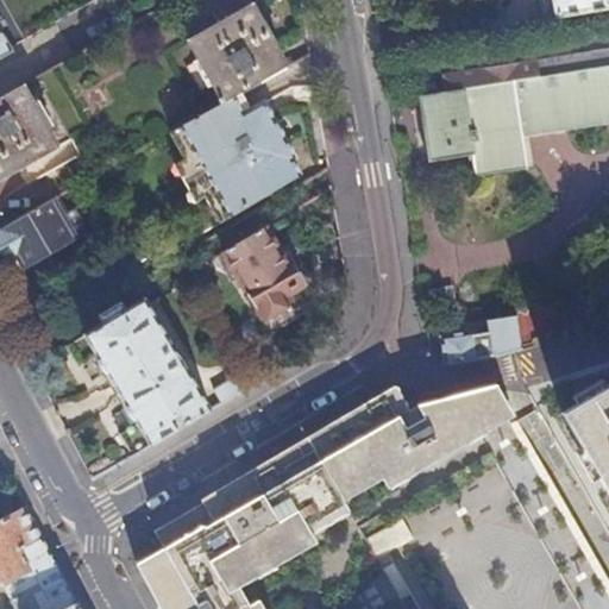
[(608,0),(554,0),(558,16),(608,6),(608,0)]
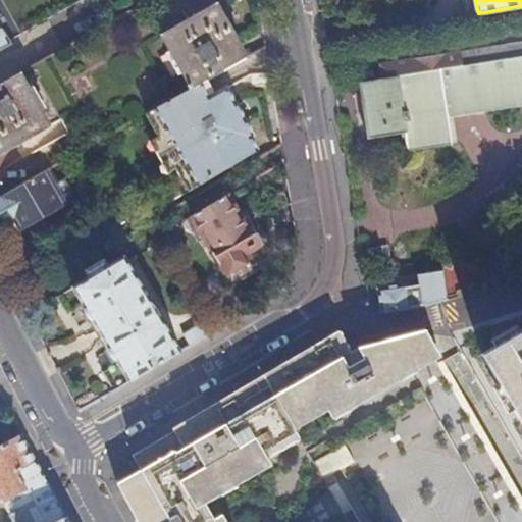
[(221,5),(168,35),(196,86),(202,82),(250,54),(221,5)]
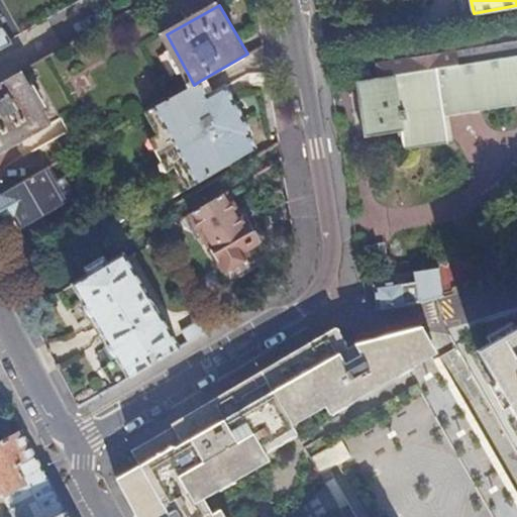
[(422,57),(378,64),(380,77),(449,66),(516,55),(516,41),(492,45),(422,57)]
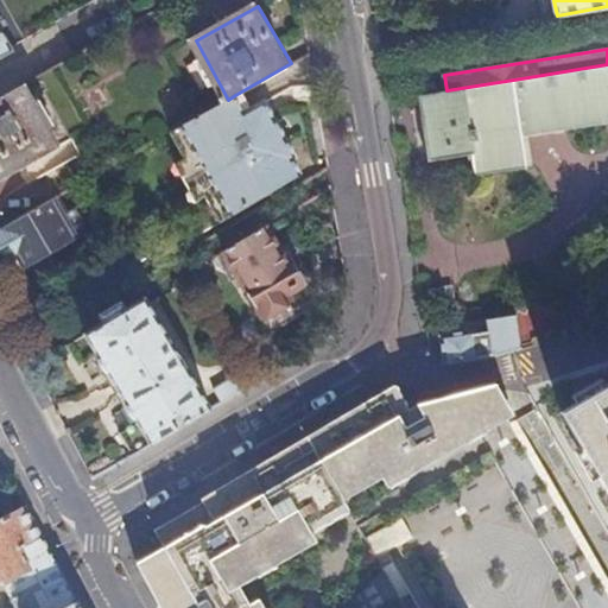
[(607,64),(529,77),(447,90),(420,95),(425,128),(467,121),(472,145),(524,137),(519,105),(601,90),(607,89),(607,64)]
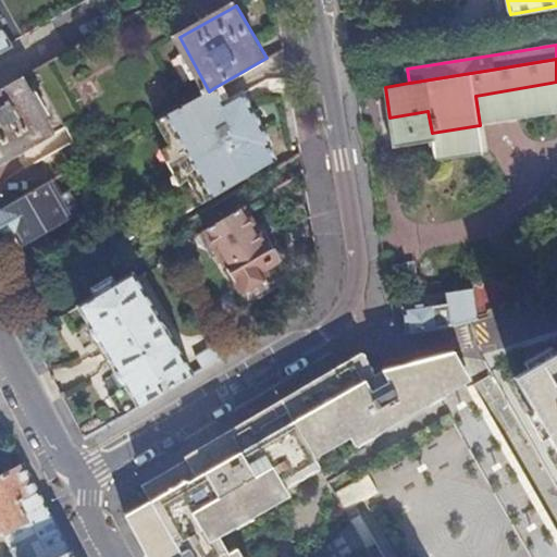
[(371,76),(355,78),(357,91),(373,88),(371,76)]
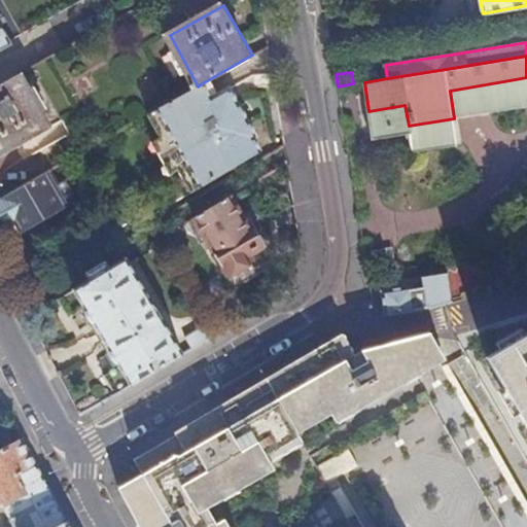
[(0,155),(51,127),(22,73),(0,84),(0,155)]
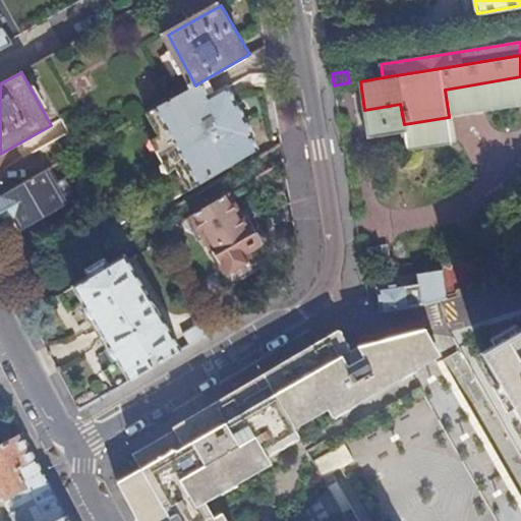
[(227,88),(210,97),(201,81),(195,85),(156,108),(166,126),(158,130),(181,172),(189,167),(198,183),(257,149),(249,135),(253,133),(227,88)]
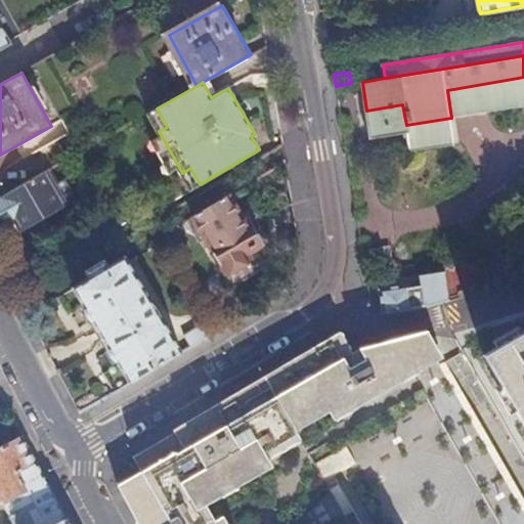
[(57,182),(50,169),(0,197),(0,226),(23,214),(28,223),(72,200),(61,180),(57,182)]
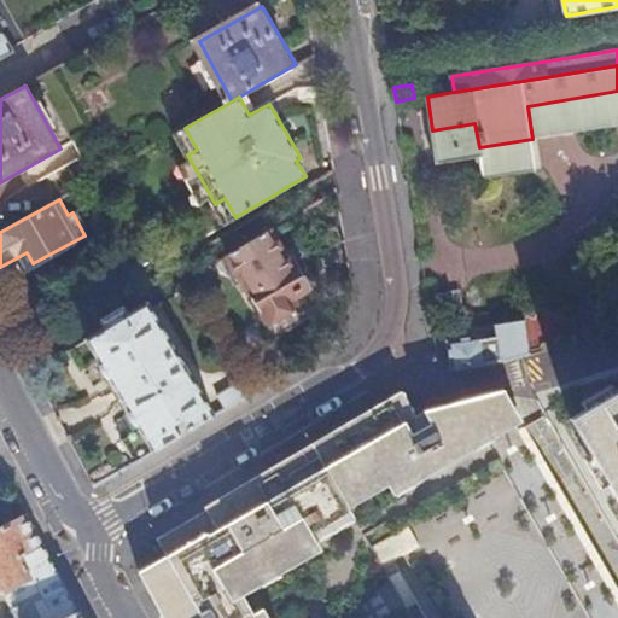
[(298,262),(291,266),(270,229),(228,255),(267,321),(293,307),(291,301),(313,287),(298,262)]
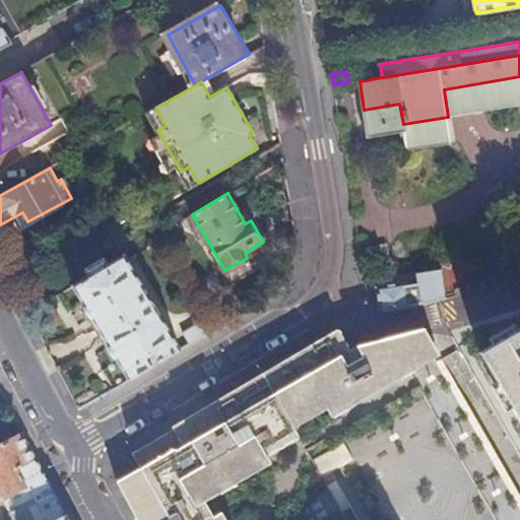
[(118,361),(103,370),(114,388),(180,349),(124,255),(57,296),(68,313),(84,304),(118,361)]
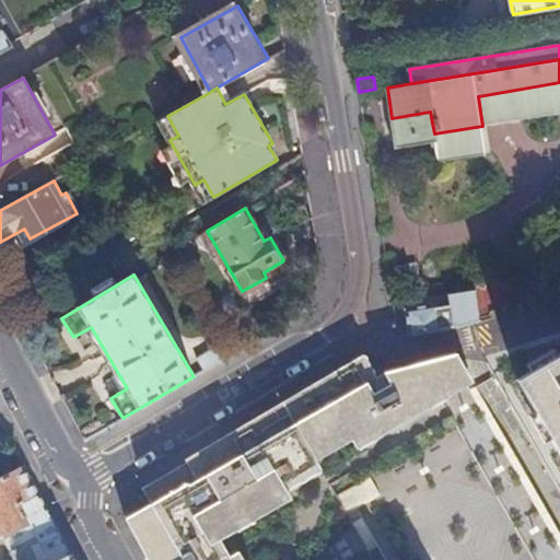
[(440,304),(406,308),(409,334),(469,326),(482,325),(478,292),(451,295),(453,305),(440,307),(440,304)]
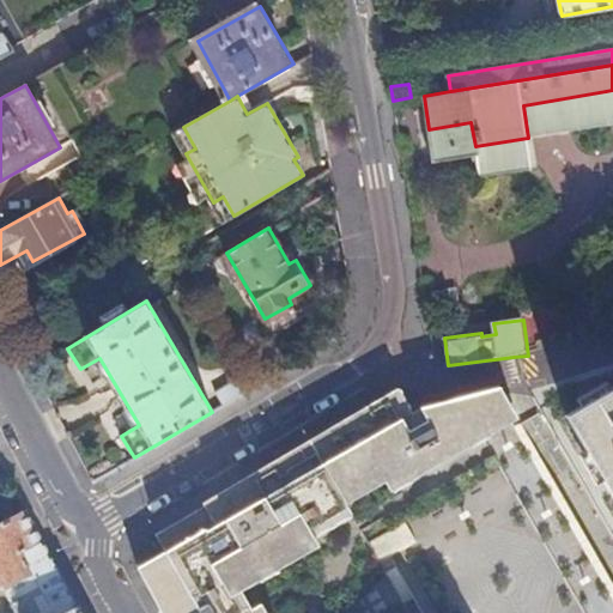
[(80,369),(85,390),(105,386),(99,364),(80,369)]
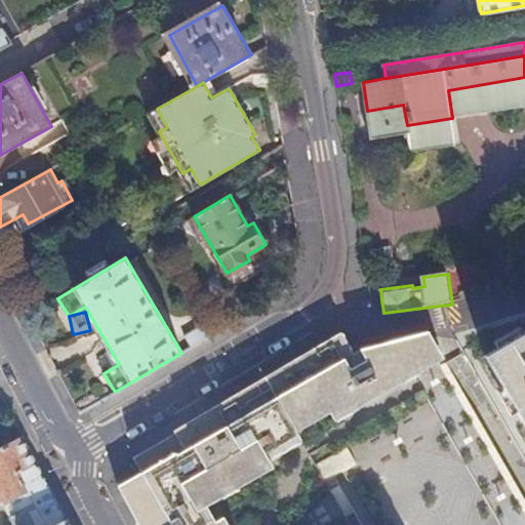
[(218,316),(207,323),(213,334),(225,327),(218,316)]
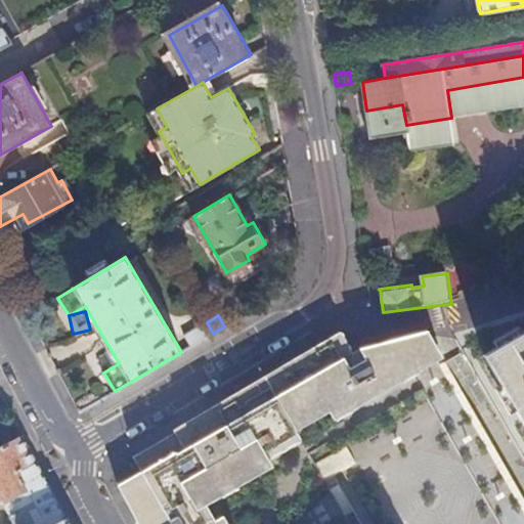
[(207,322),(184,336),(190,346),(213,334),(207,322)]
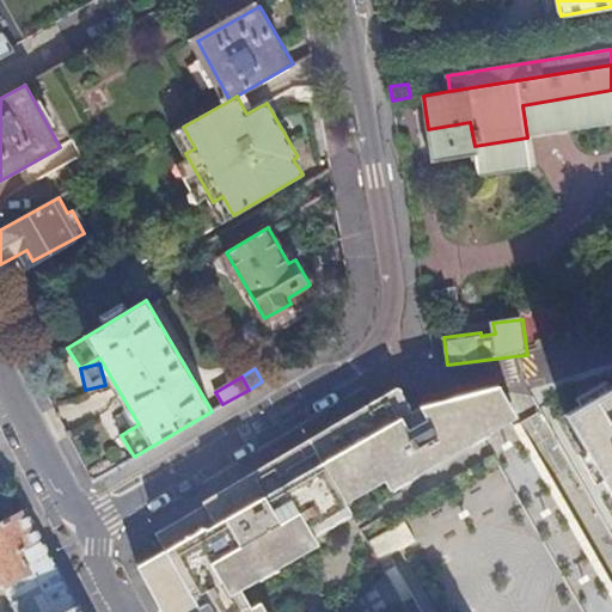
[(157,534),(167,554),(140,569),(161,611),(263,611),(258,603),(249,607),(239,588),(317,544),(312,536),(350,513),(346,503),(384,481),(390,489),(450,457),(496,430),(518,418),(500,387),(475,395),(411,412),(399,392),(391,397),(261,473),(204,507),(157,534)]
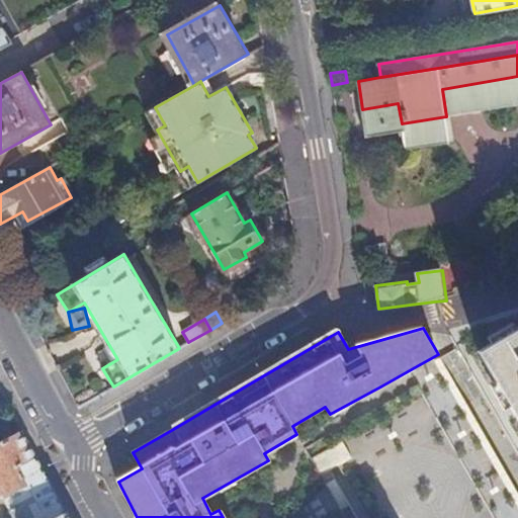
[(517,328),(479,350),(510,407),(517,419),(517,328)]
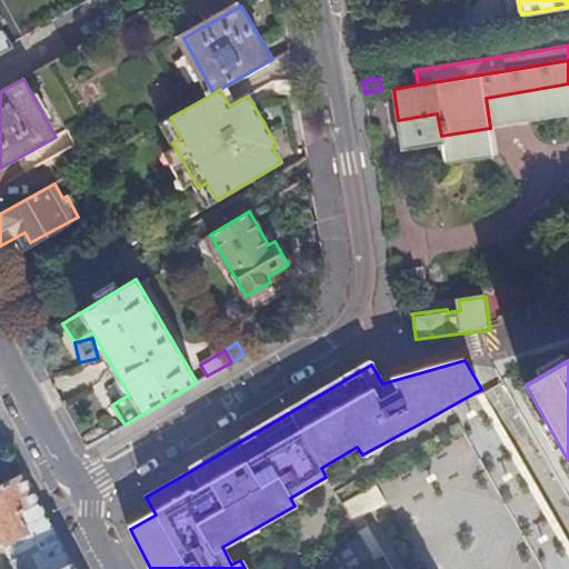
[(0,546),(5,547),(16,568),(61,568),(73,563),(25,473),(0,486),(0,546)]
